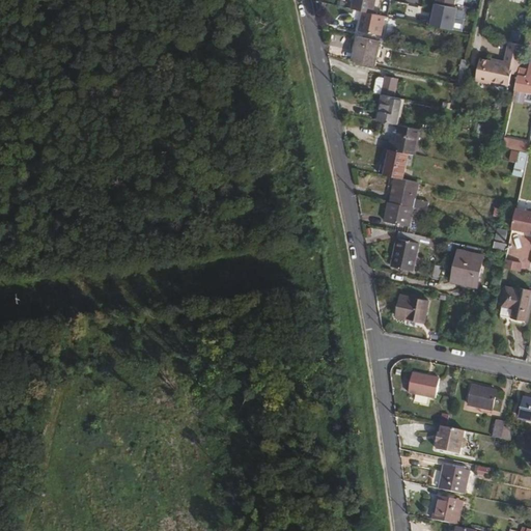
[(352,0),(351,9),(361,12),(370,15),(372,0),(352,0)]
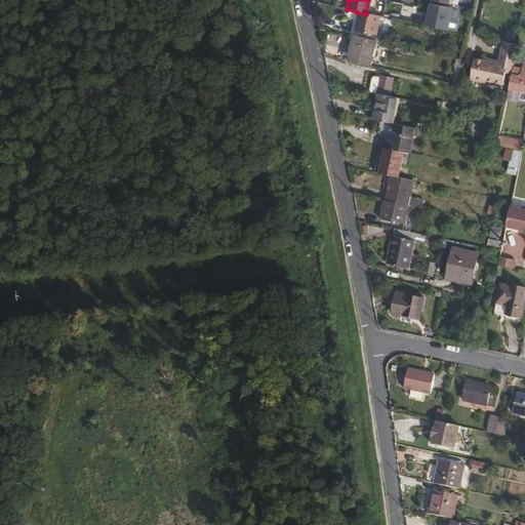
[(446,31),(450,9),(430,4),(428,14),(427,18),(423,17),(421,26),(446,31)]
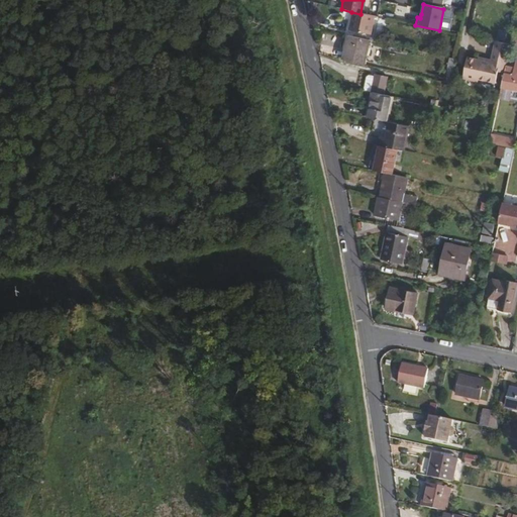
[(360,14),(351,12),(347,30),(369,34),(373,16),(360,14)]
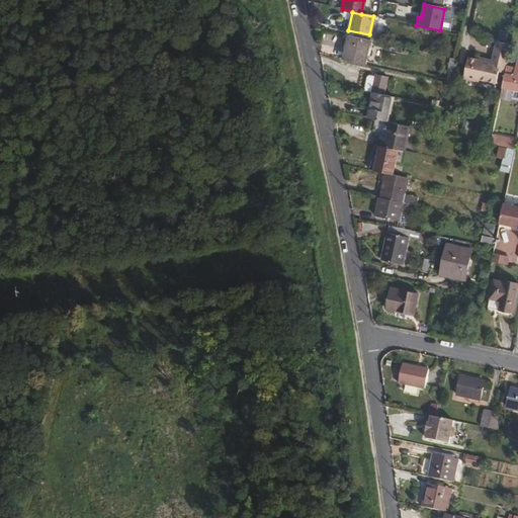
[(427,34),(424,47),(438,50),(441,37),(427,34)]
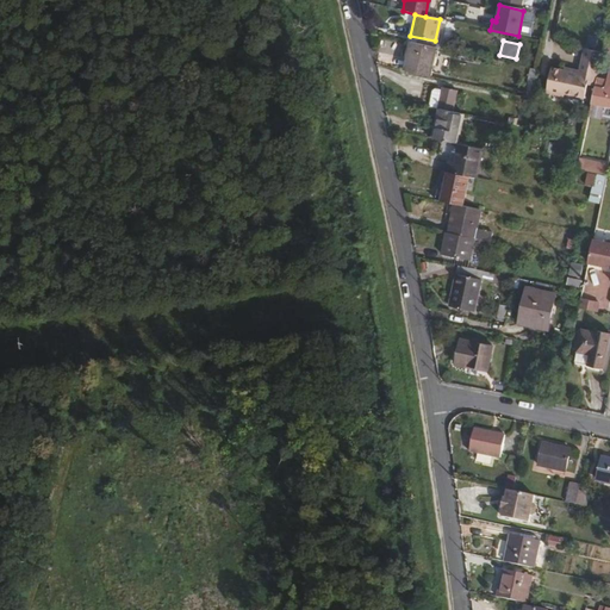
[(433,49),(408,43),(402,73),(427,78),(433,49)]
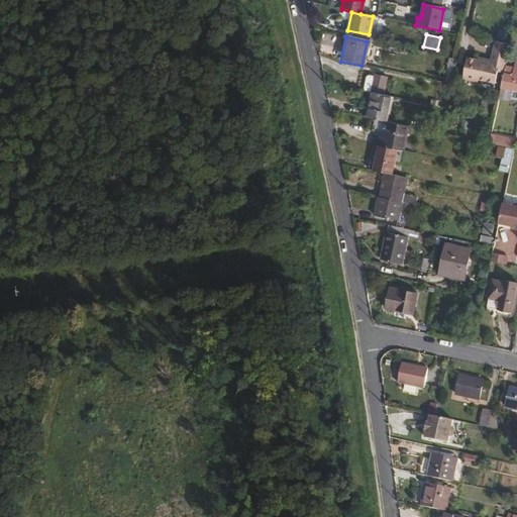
[(509,44),(494,41),(490,61),(485,60),(485,62),(476,61),(466,59),(460,80),(477,83),(477,80),(494,84),(497,72),(499,63),(505,64),(506,59),(509,44)]
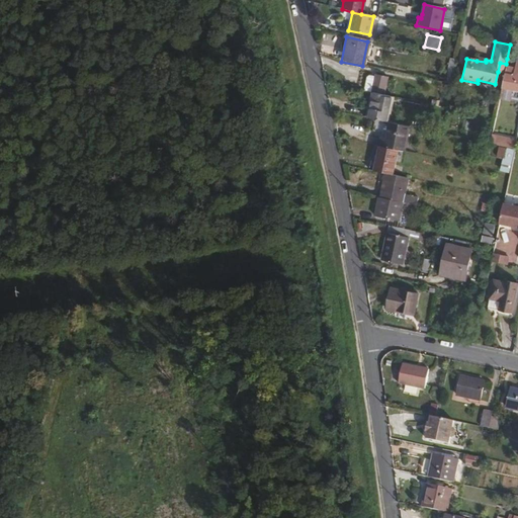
[(507,68),(502,88),(517,91),(517,68),(515,68),(515,69),(507,68)]
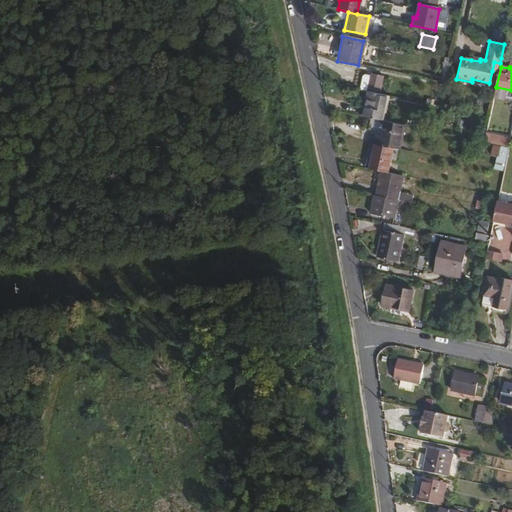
[(370,74),(366,92),(368,93),(377,95),(381,77),(370,74)]
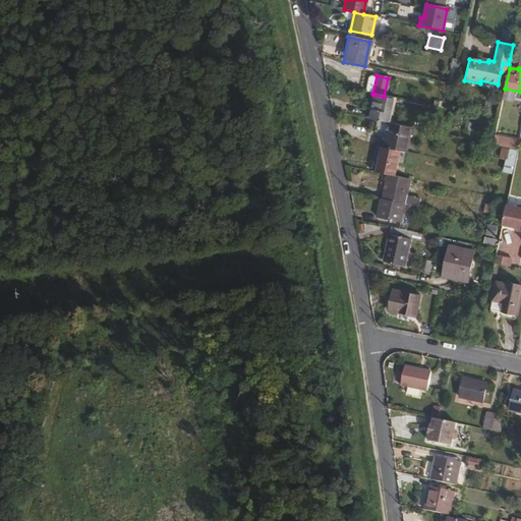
[(374,95),(369,119),(391,124),(396,99),(384,97),(374,95)]
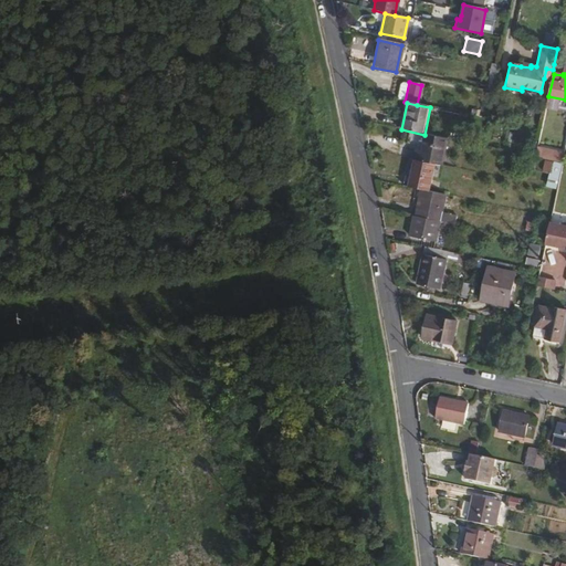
[(416,150),(413,160),(435,165),(441,166),(447,139),(426,135),(422,147),(422,152),(416,150)]
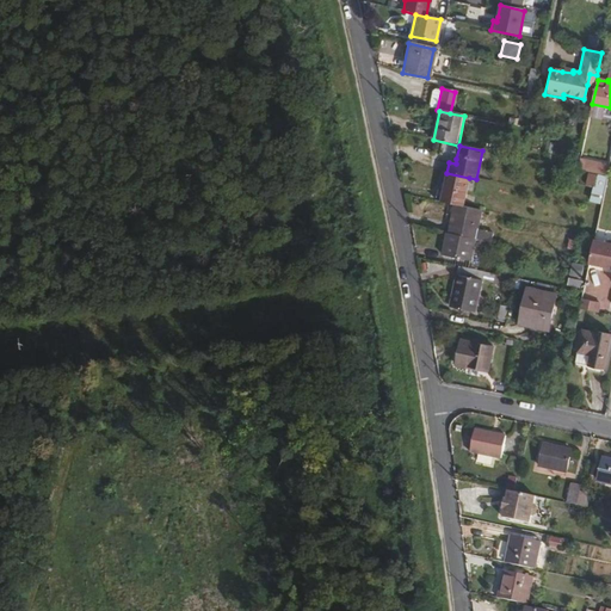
[(579,159),(576,171),(605,177),(608,166),(579,159)]
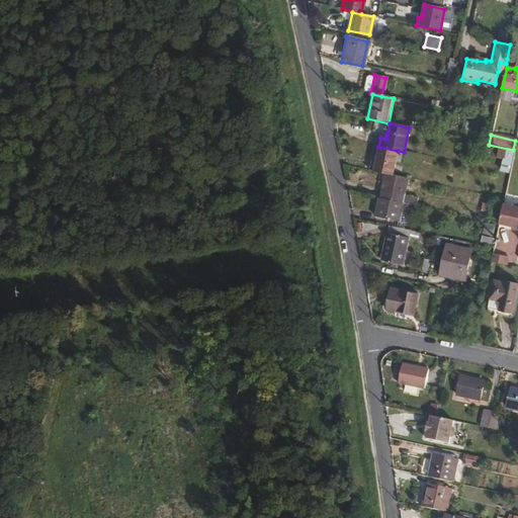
[(398,151),(378,147),(375,161),(374,171),(379,173),(387,174),(393,175),(398,151)]
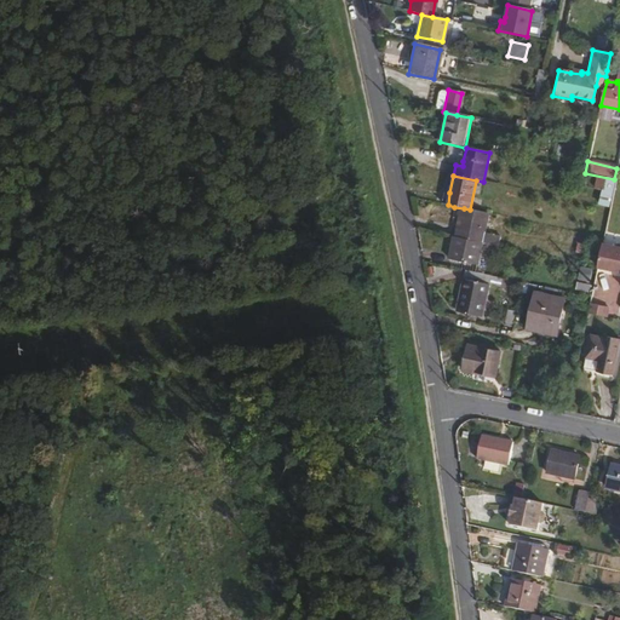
[(493,214),(470,210),(464,208),(458,239),(481,244),(501,247),(504,237),(488,235),(493,214)]
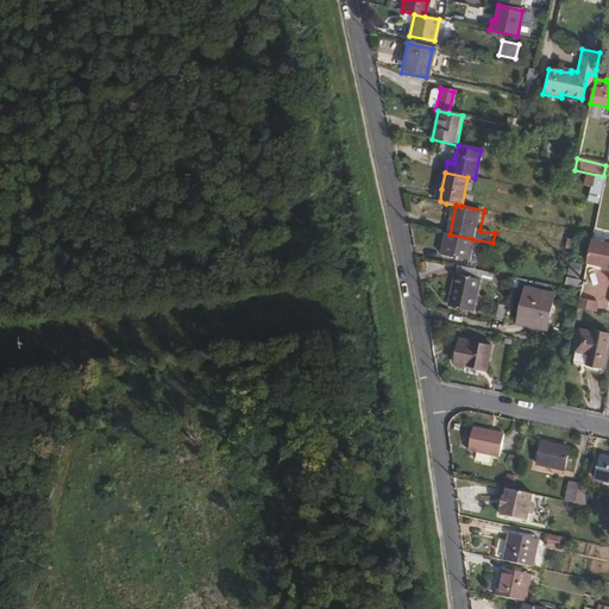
[(450,234),(445,233),(440,256),(468,262),(472,239),(450,234)]
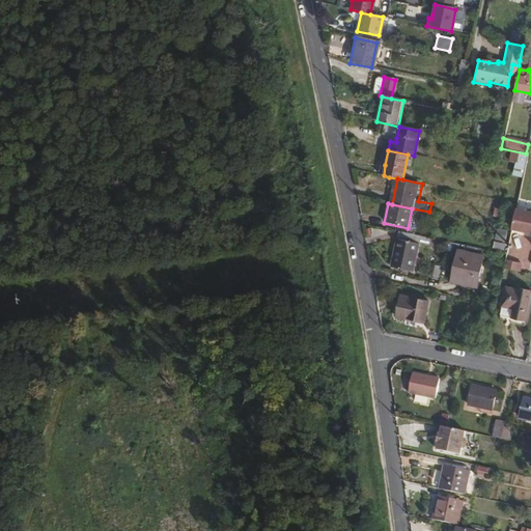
[(530,212),(514,208),(510,229),(530,232),(530,212)]
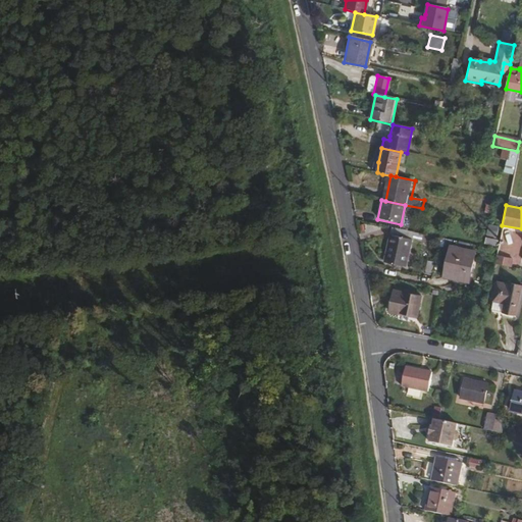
[(412,232),(390,228),(384,263),(405,267),(412,232)]
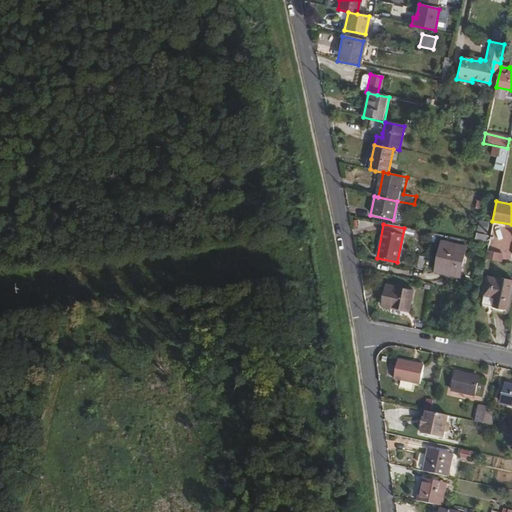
[(439,242),(433,272),(460,277),(466,248),(439,242)]
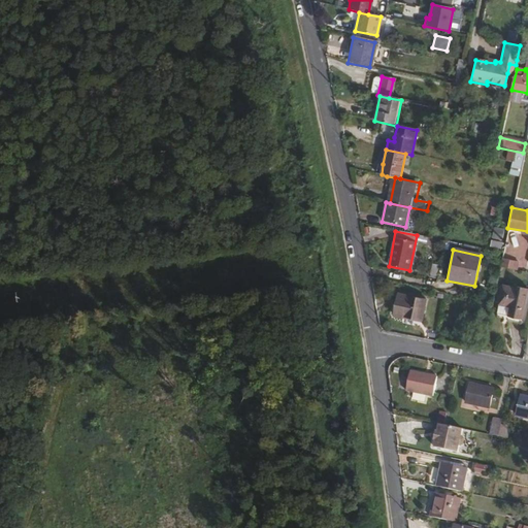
[(503,284),(499,303),(509,306),(508,315),(522,317),(525,305),(523,303),(526,287),(514,285),(514,286),(503,284)]
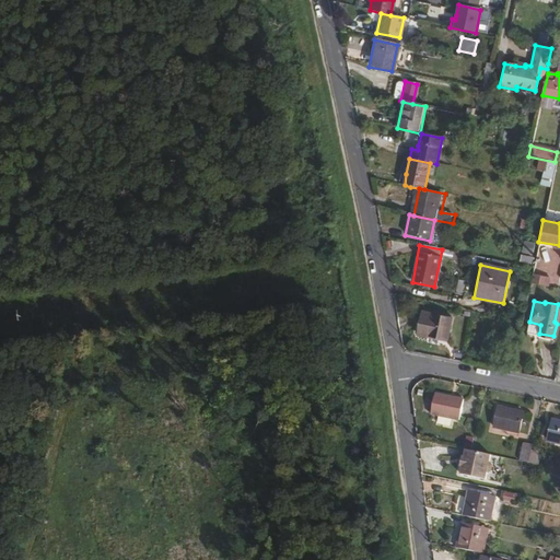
[(452,307),(444,305),(443,308),(432,306),(430,314),(422,313),(417,335),(446,340),(452,317),(450,317),(452,307)]
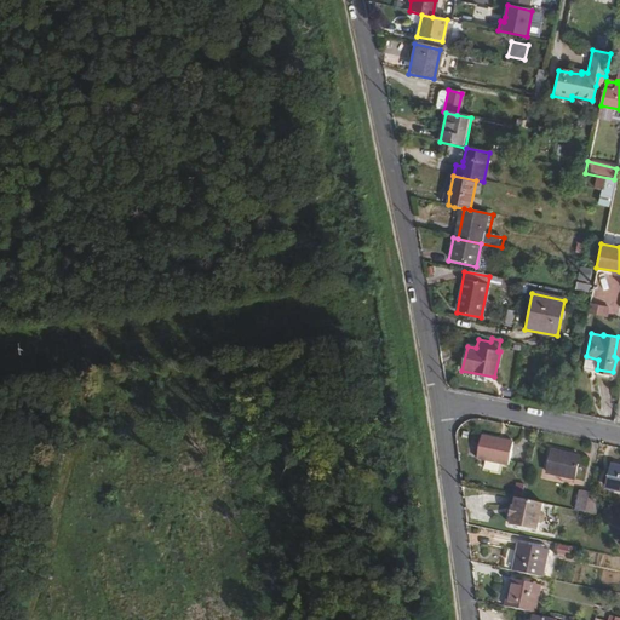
[(481,435),(475,458),(507,465),(511,442),(481,435)]
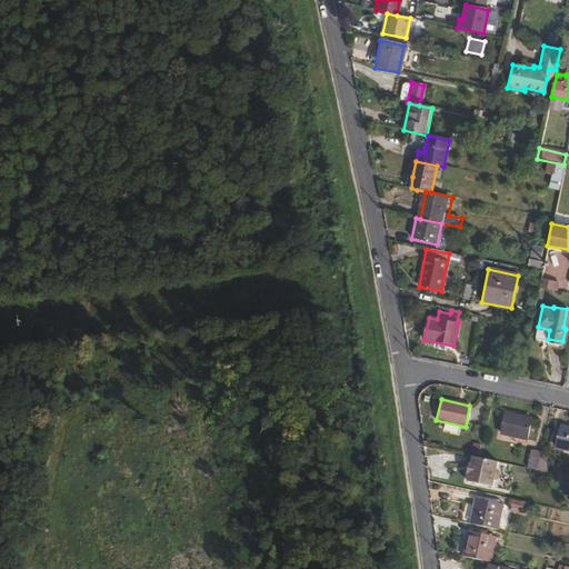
[(506,412),(501,432),(527,438),(531,418),(506,412)]
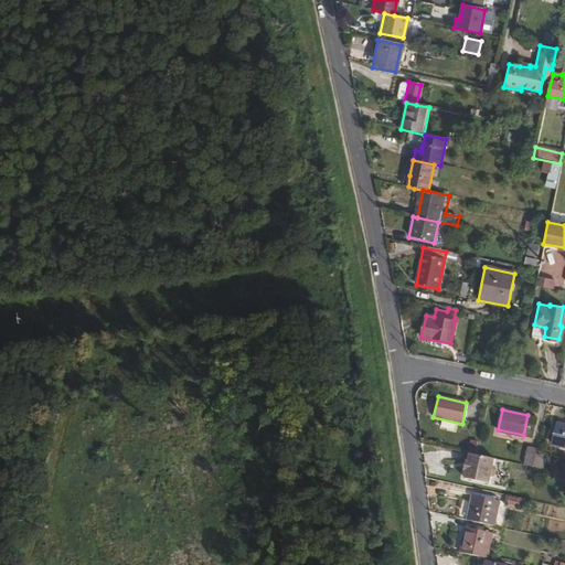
[(564,425),(556,424),(552,444),(564,447),(564,425)]
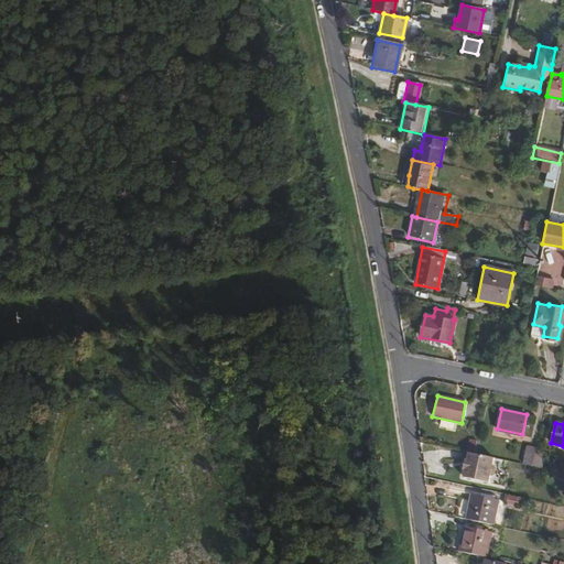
[(468,440),(466,451),(474,453),(476,442),(468,440)]
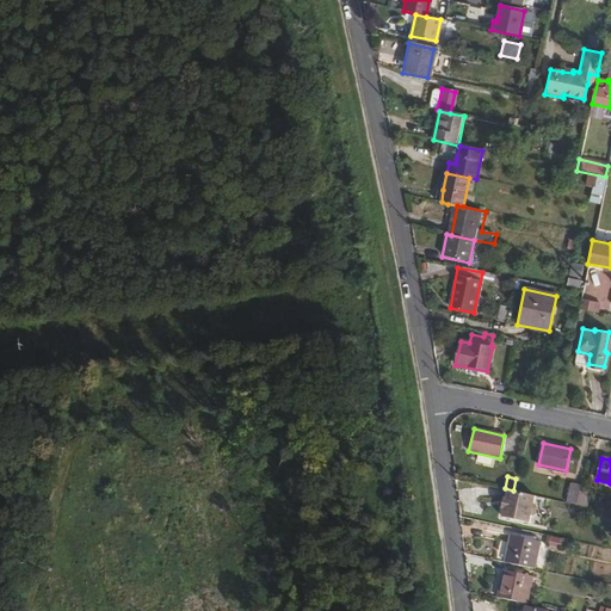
[(567,503),(576,505),(579,492),(580,485),(571,483),(567,503)]
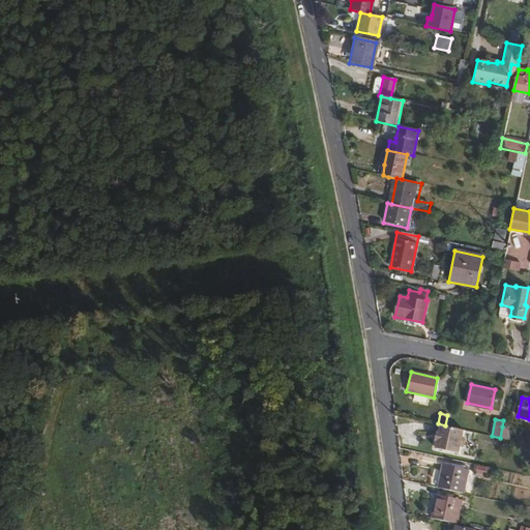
[(502,427),(500,438),(506,439),(509,428),(502,427)]
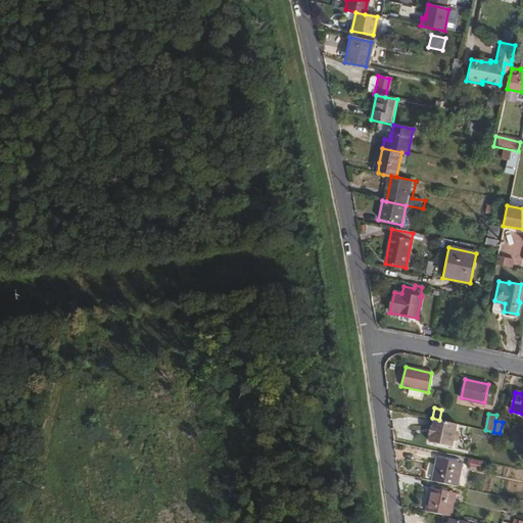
[(466,438),(463,453),(471,455),(475,437),(469,436),(469,438),(466,438)]
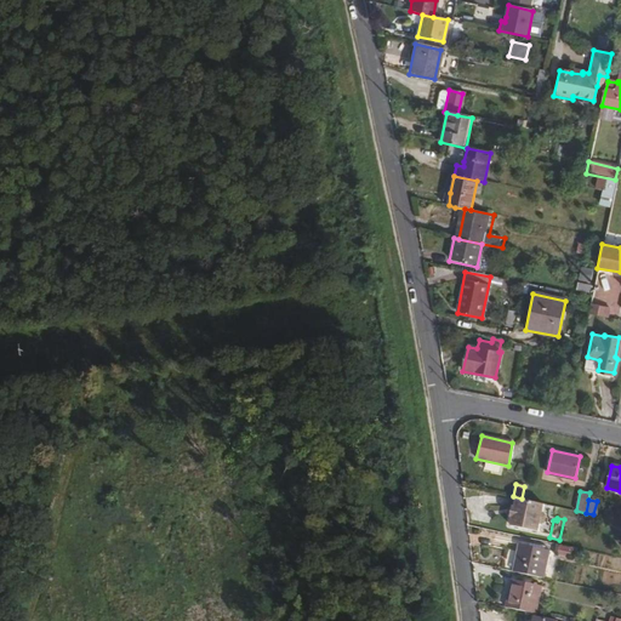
[(518,545),(512,573),(543,579),(548,551),(518,545)]
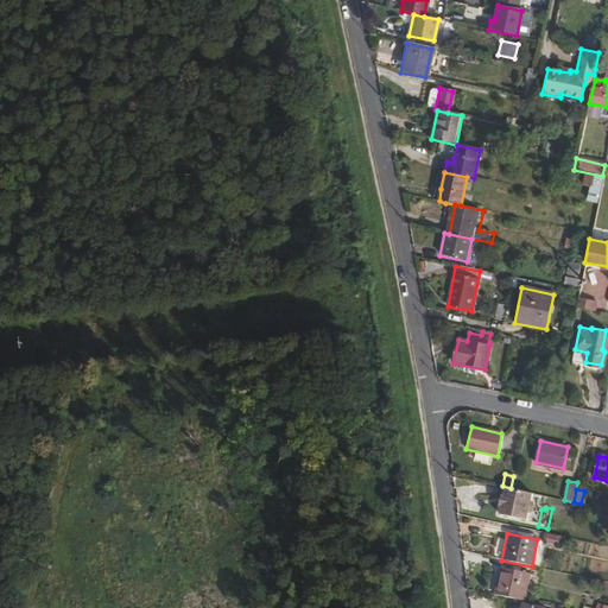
[(499,568),(493,595),(521,601),(527,574),(499,568)]
